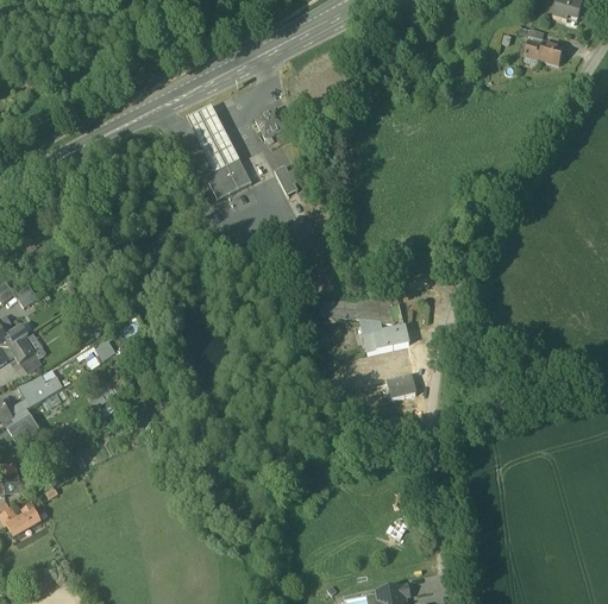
[(566,16),(577,18),(582,0),(556,0),(552,14),(565,18),(566,16)]
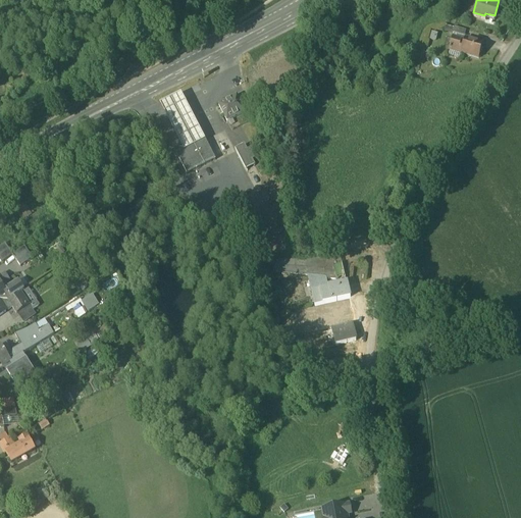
[(453,30),(464,33),(466,27),(455,23),(453,30)]
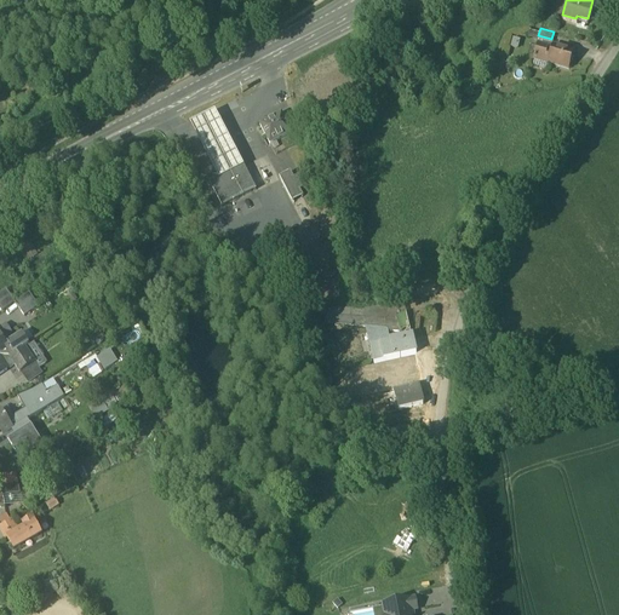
[(533,53),(548,57),(551,44),(538,39),(533,53)]
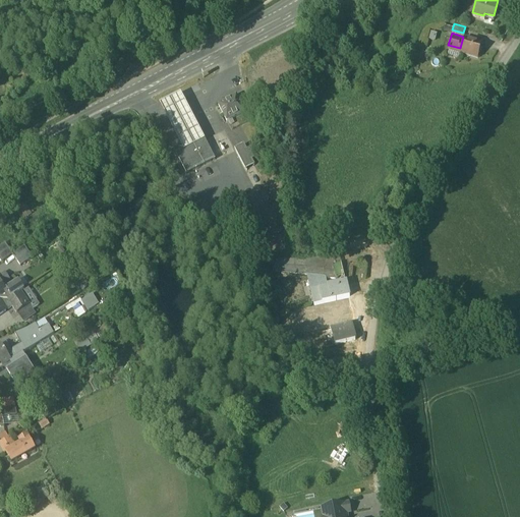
[(463,35),(463,37),(460,48),(459,49),(477,54),(481,40),(463,35)]
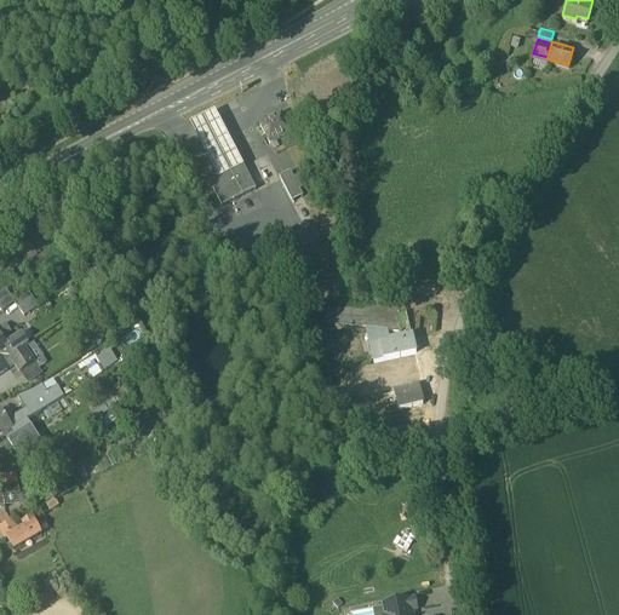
[(191,121),(221,177),(245,165),(216,109),(191,121)]
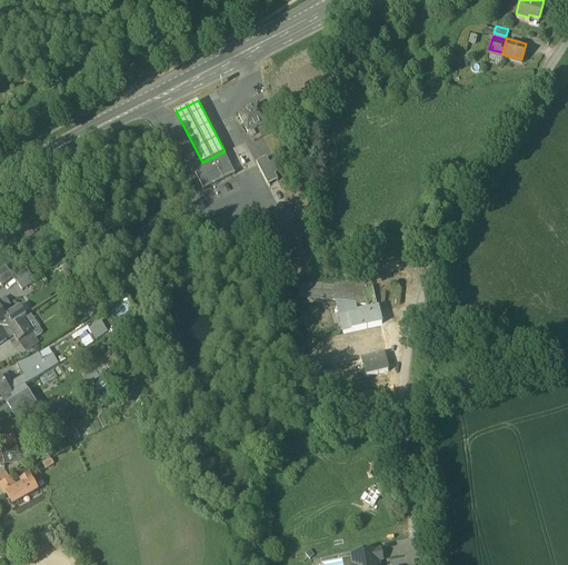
[(239,112),(249,130),(269,119),(259,101),(239,112)]
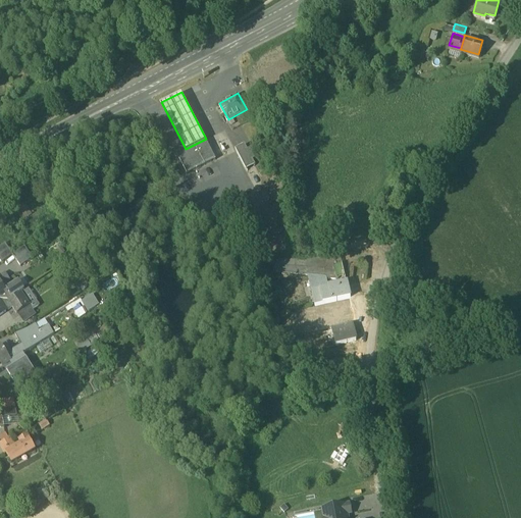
[(176,152),(188,172),(216,158),(206,137),(176,152)]
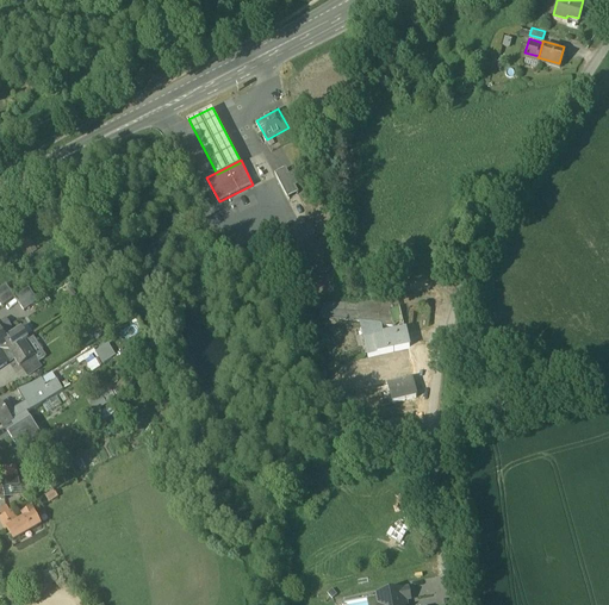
[(277,173),(289,197),(299,191),(296,185),(300,182),(294,170),(290,173),(287,167),(277,173)]
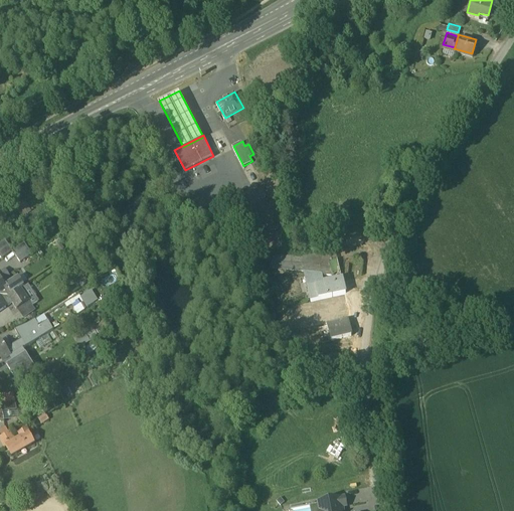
[(27,199),(18,205),(24,215),(33,209),(27,199)]
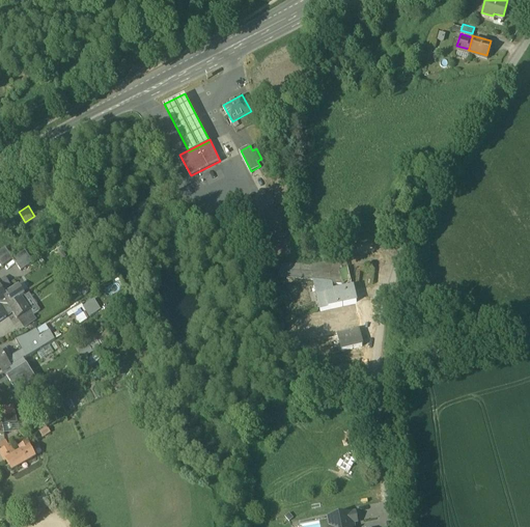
[(0,247),(0,259),(2,264),(14,255),(6,244),(0,247)]
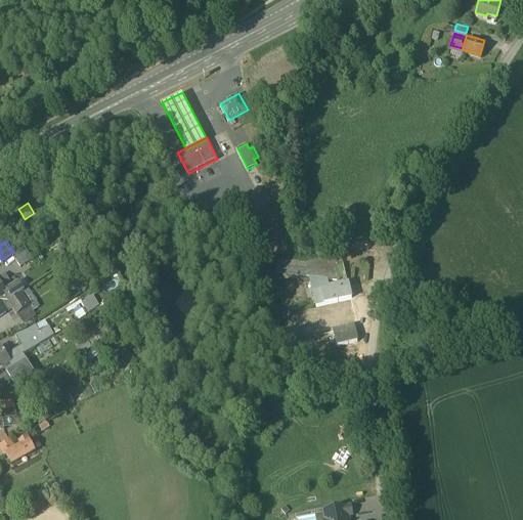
[(13,252),(22,263),(33,255),(26,244),(13,252)]
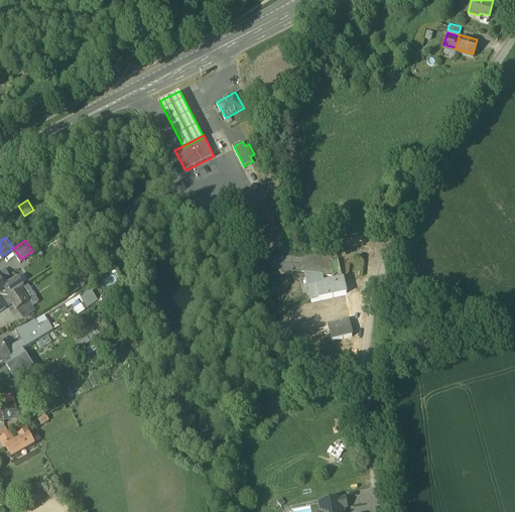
[(322,253),(304,257),(304,264),(322,266),(324,263),(322,253)]
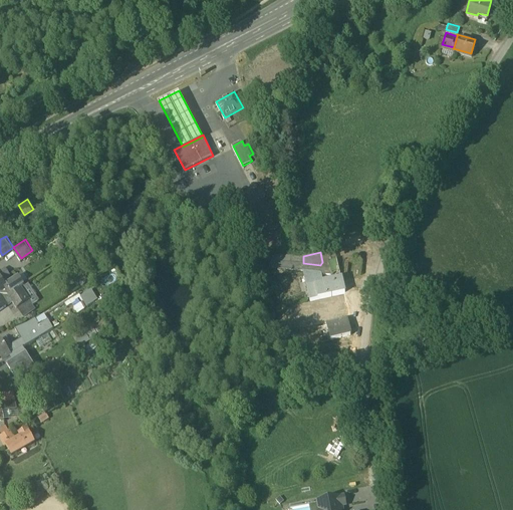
[(272,261),(303,263),(303,256),(272,254),(272,261)]
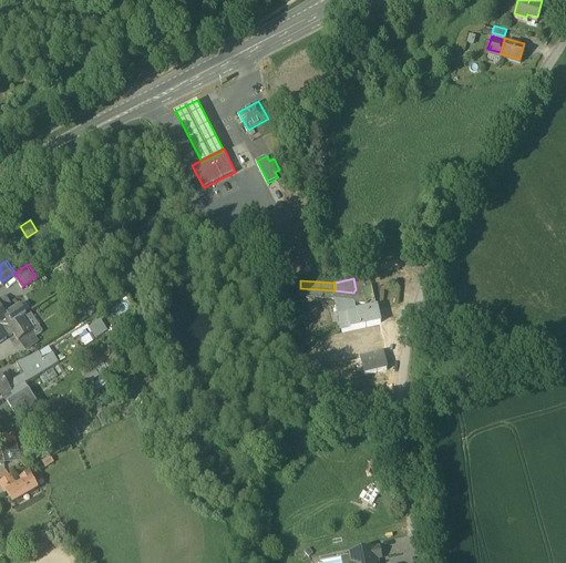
[(372,286),(356,289),(353,293),(353,300),(354,300),(356,303),(368,305),(368,309),(370,311),(378,309),(372,286)]
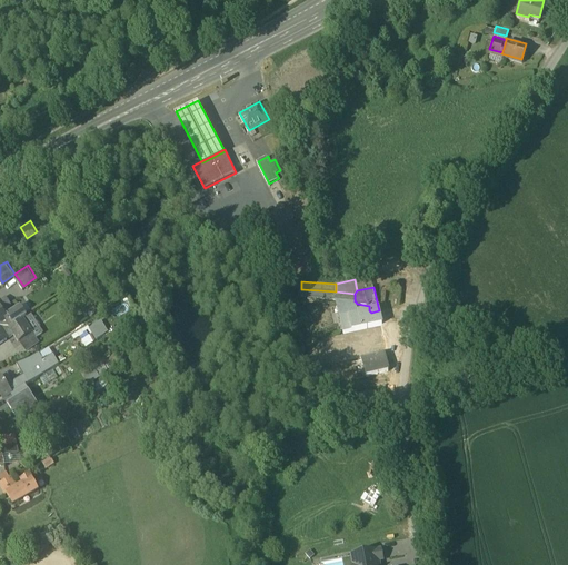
[(304,297),(339,299),(338,298),(355,301),(355,294),(336,291),(301,289),(300,296),(300,297),(304,297)]
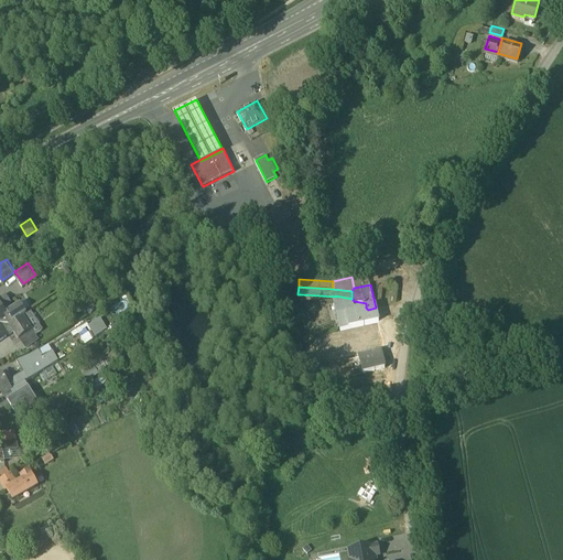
[(0,294),(0,300),(2,304),(11,300),(6,291),(0,294)]
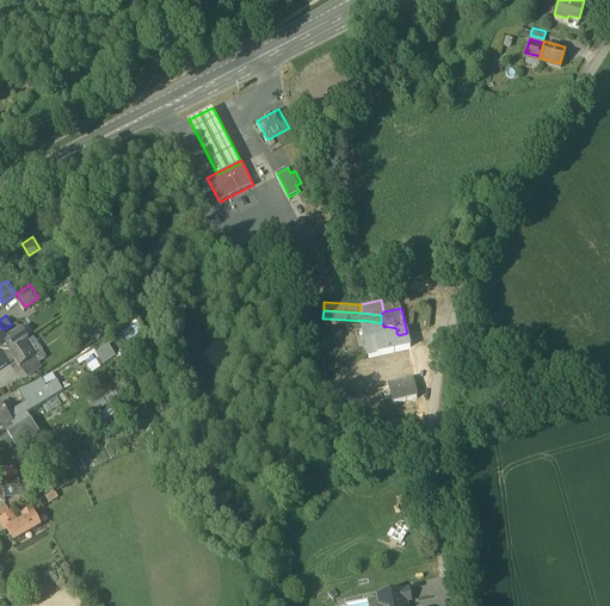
[(382,323),(381,323),(363,320),(364,321),(371,357),(381,354),(379,341),(386,340),(383,326),(382,323)]
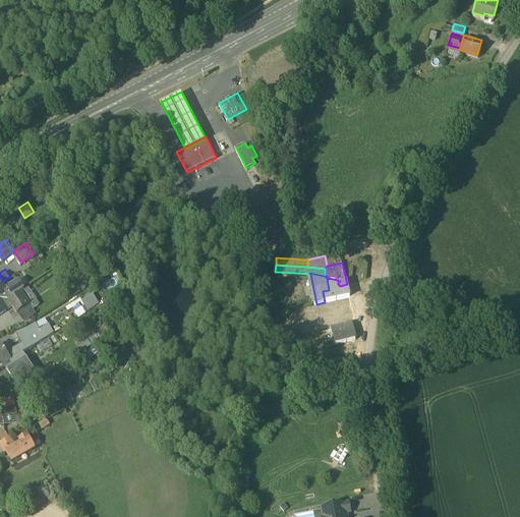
[(18,277),(23,284),(29,281),(24,274),(18,277)]
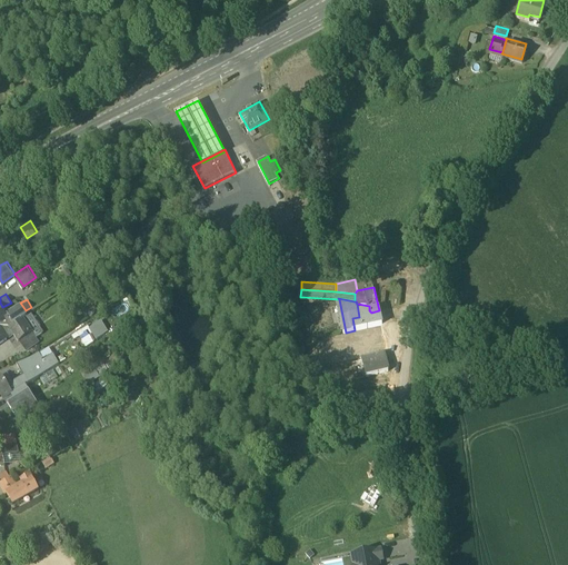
[(88,300),(82,309),(91,315),(97,307),(88,300)]
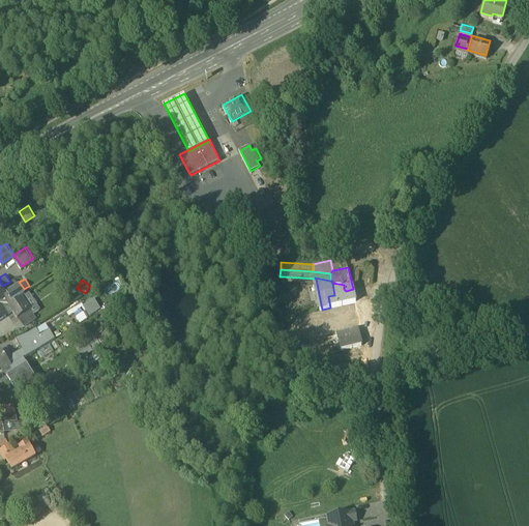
[(0,299),(0,300),(6,299),(9,301),(12,299),(7,290),(5,291),(2,286),(0,282),(0,299)]
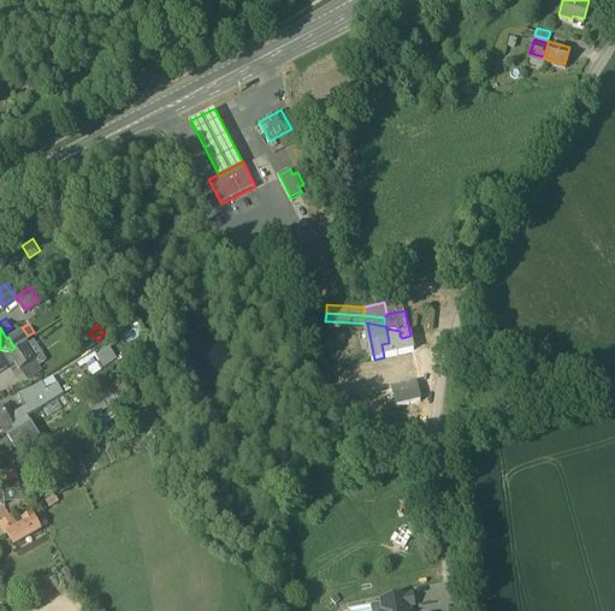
[(22,327),(9,337),(15,348),(24,342),(28,339),(28,337),(28,336),(22,327)]
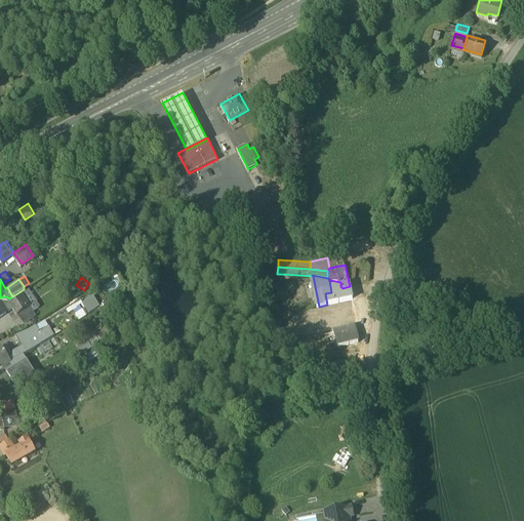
[(29,285),(24,289),(21,291),(29,304),(32,309),(41,304),(29,285)]
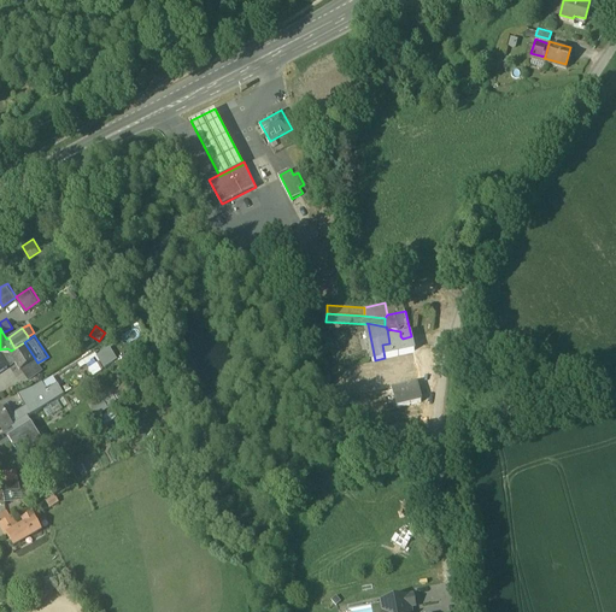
[(382,345),(385,358),(415,352),(411,336),(403,339),(400,336),(398,335),(396,336),(393,337),(392,340),(391,342),(389,343),(382,345)]
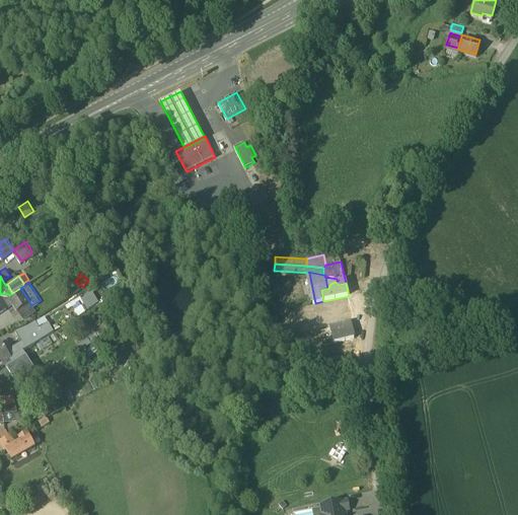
[(13,301),(17,307),(28,300),(20,288),(12,293),(9,295),(13,301)]
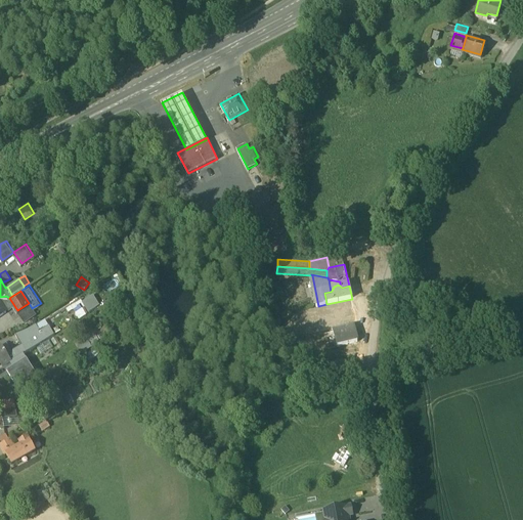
[(92,295),(83,300),(89,309),(97,304),(92,295)]
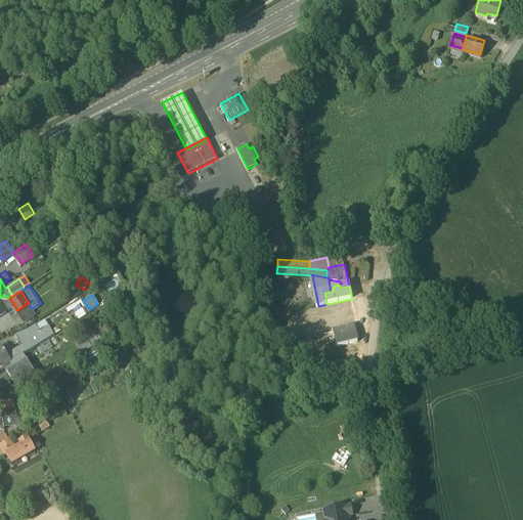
[(8,307),(13,304),(9,298),(6,296),(0,297),(6,306),(7,305),(8,307)]
